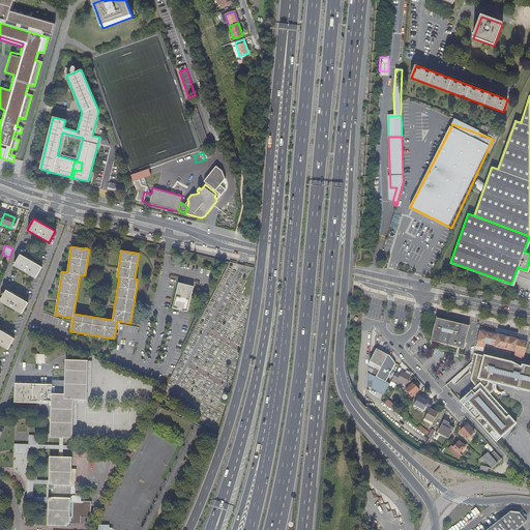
[(20,255),(13,266),(35,277),(41,266),(20,255)]
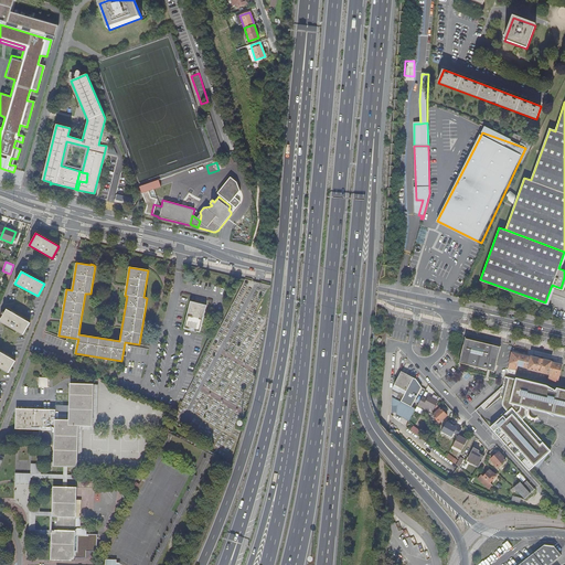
[(190,301),(183,329),(194,331),(194,333),(196,333),(196,332),(200,333),(206,306),(190,301)]
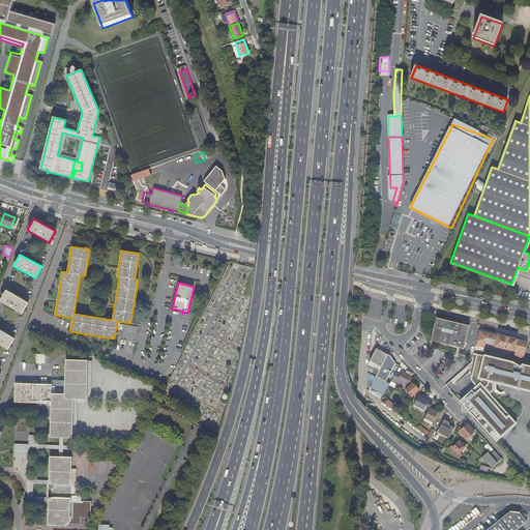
[(27,302),(5,290),(4,293),(2,292),(1,295),(2,295),(0,299),(0,301),(21,313),(27,302)]
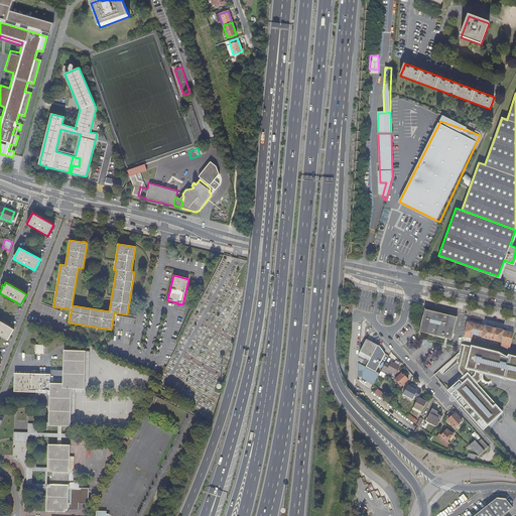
[(458,317),(424,309),(419,332),(452,340),(458,317)]
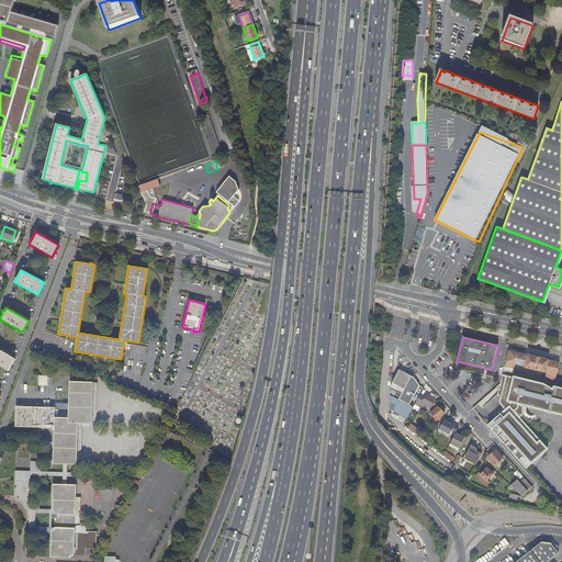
[(14,358),(0,349),(0,366),(8,370),(14,358)]
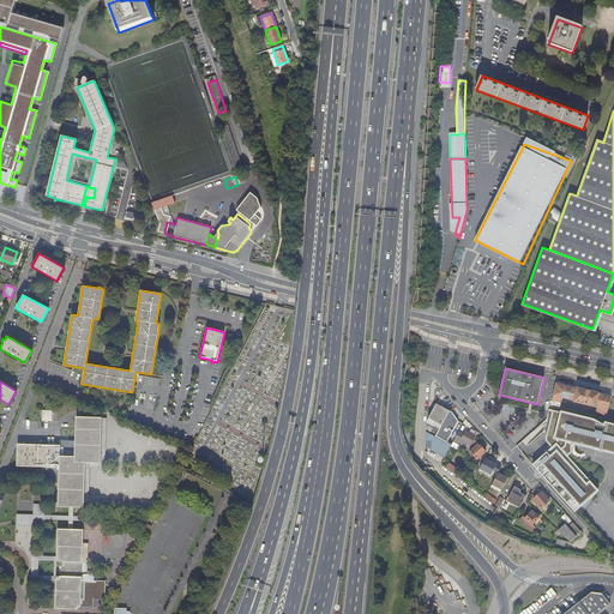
[(557,384),(551,404),(560,407),(563,398),(596,407),(595,413),(606,415),(611,397),(600,395),(599,393),(578,389),(577,389),(557,384)]
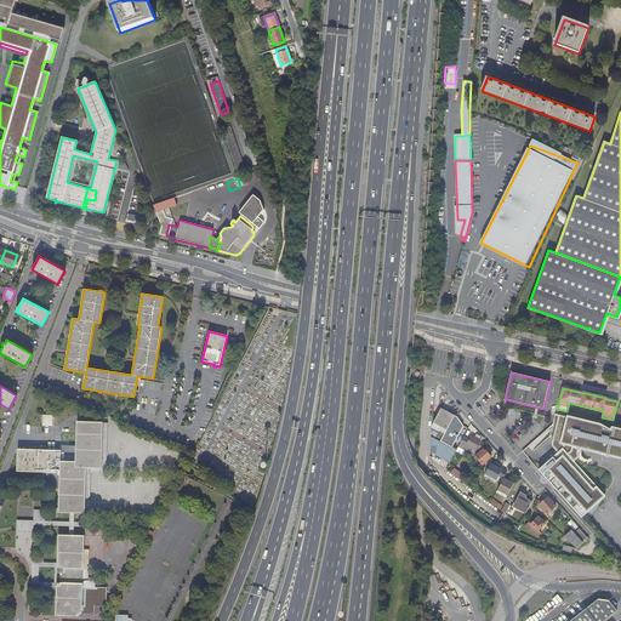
[(454,415),(440,408),(432,423),(445,431),(454,415)]
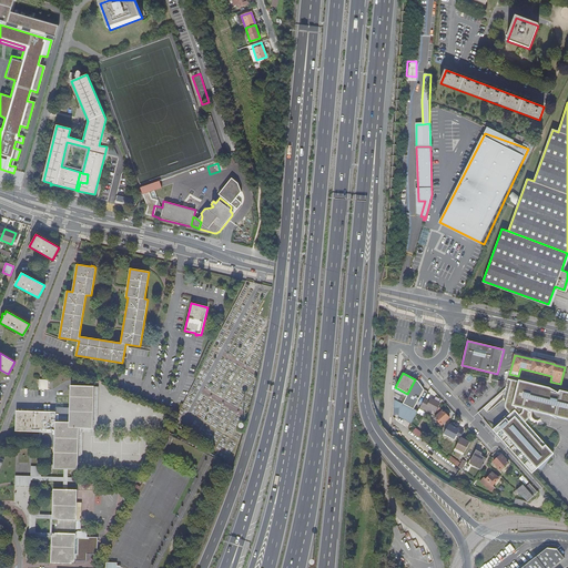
[(48,379),(39,379),(39,388),(48,388),(48,379)]
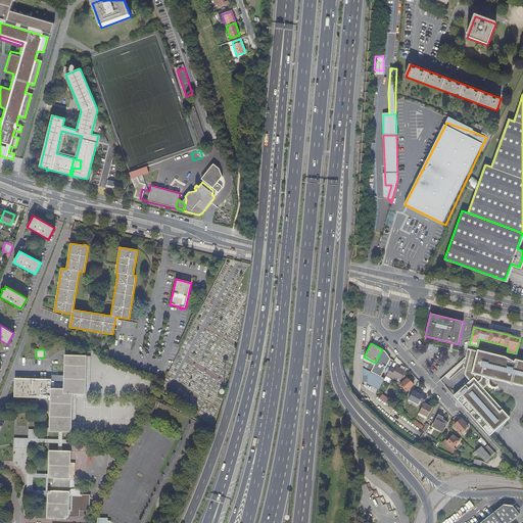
[(385,350),(382,349),(375,363),(371,372),(381,377),(390,359),(385,350)]
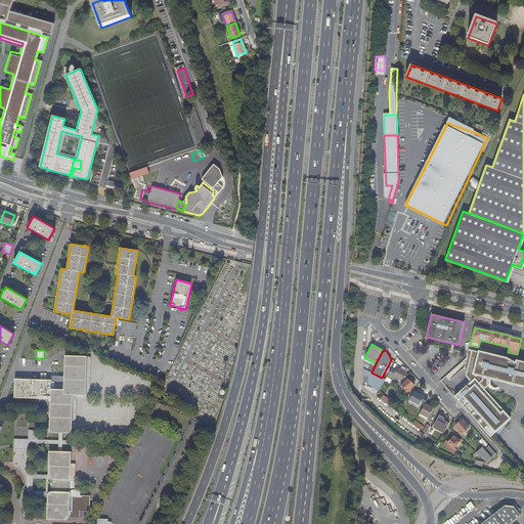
[(523,361),(516,360),(515,362),(507,358),(479,351),(478,352),(472,350),(467,370),(470,370),(469,374),(489,379),(523,387),(523,361)]
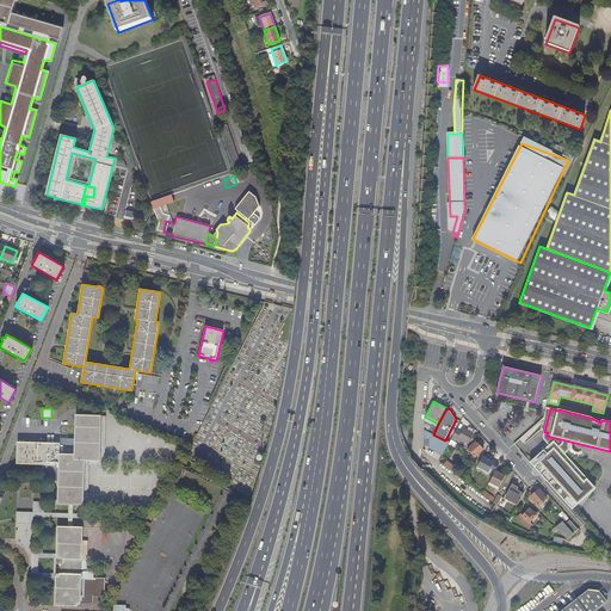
[(60,443),(17,440),(17,463),(43,464),(42,473),(53,473),(53,480),(59,480),(57,504),(84,505),(85,461),(99,461),(102,415),(75,414),(74,438),(60,437),(60,443)]
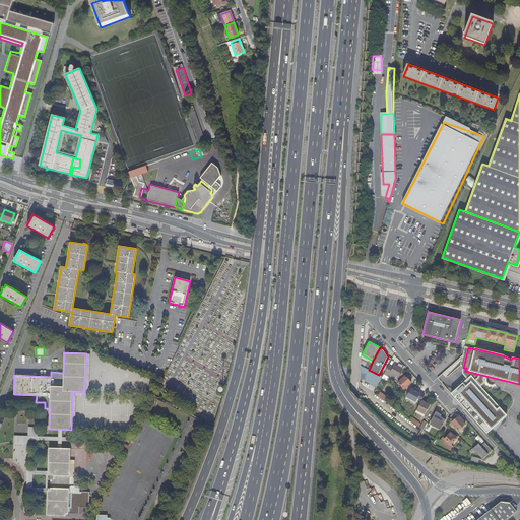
[(388,366),(383,374),(394,380),(396,376),(398,377),(402,370),(394,365),(392,368),(388,366)]
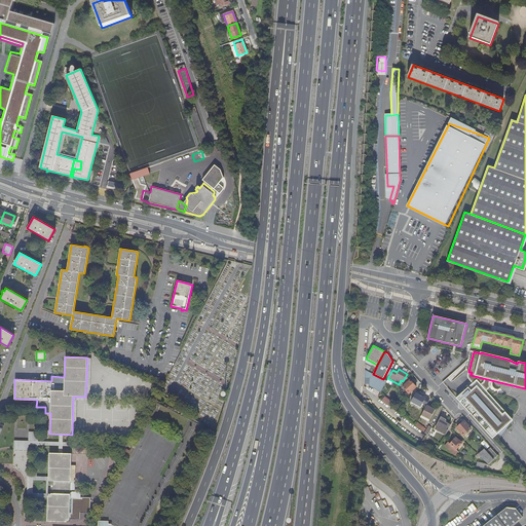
[(491,380),(471,375),(470,380),(473,383),(456,398),(492,439),(495,436),(498,440),(501,437),(511,421),(513,420),(489,393),(492,389),(490,388),(490,386),(490,383),(491,380)]
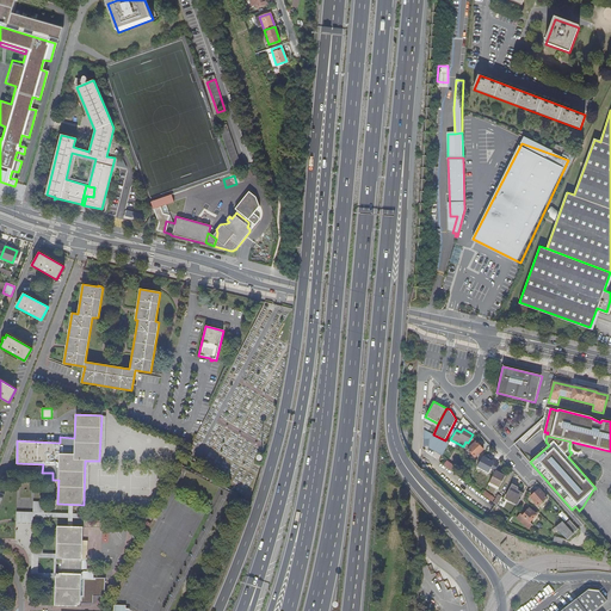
[(475,442),(467,450),(474,457),(482,450),(475,442)]
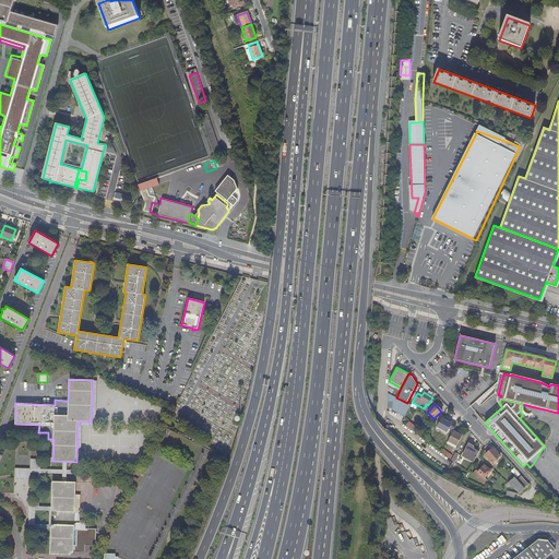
[(406,425),(414,430),(417,425),(409,420),(406,425)]
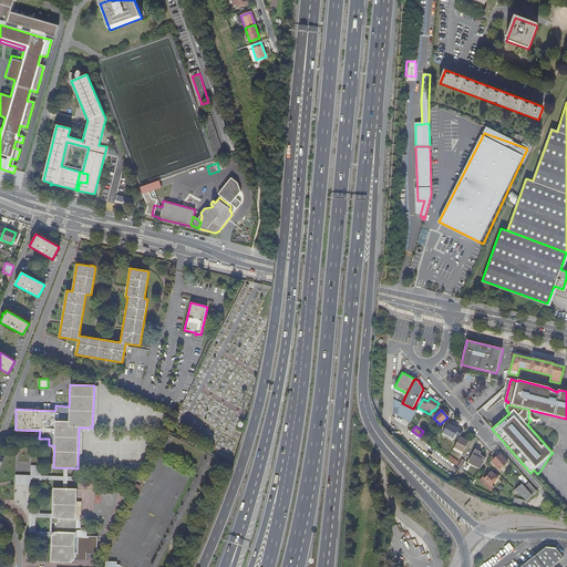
[(460,437),(454,447),(463,453),(468,442),(463,440),(460,437)]
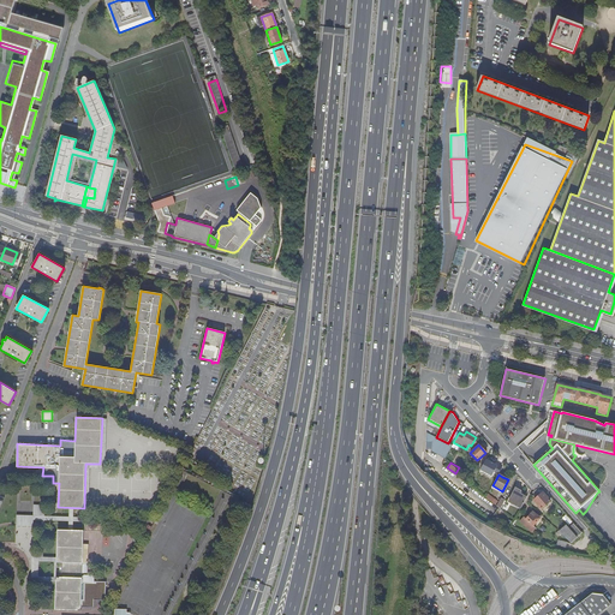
[(513,505),(520,508),(526,497),(519,494),(520,491),(514,488),(507,502),(513,506),(513,505)]
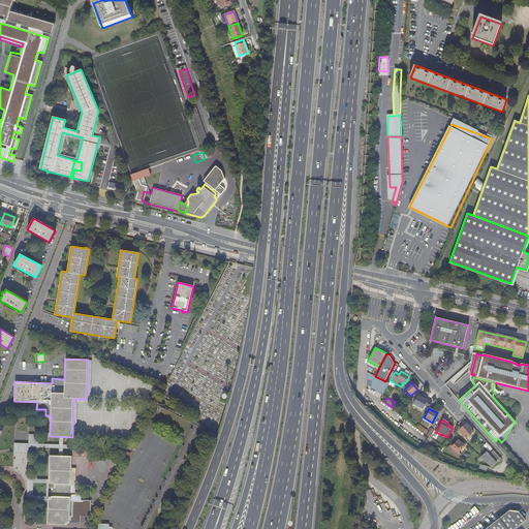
[(466,424),(459,430),(465,437),(472,431),(466,424)]
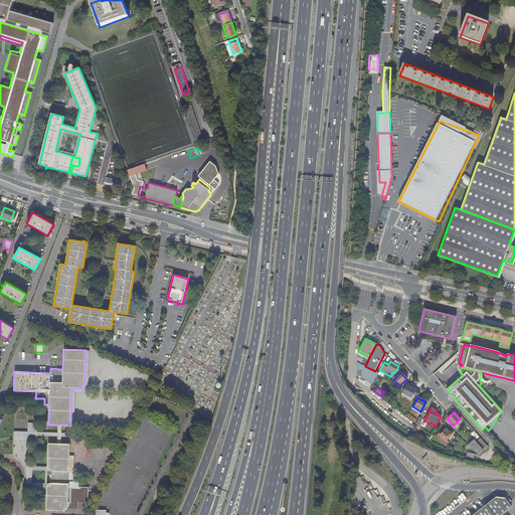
[(406,416),(414,423),(415,420),(407,413),(406,416)]
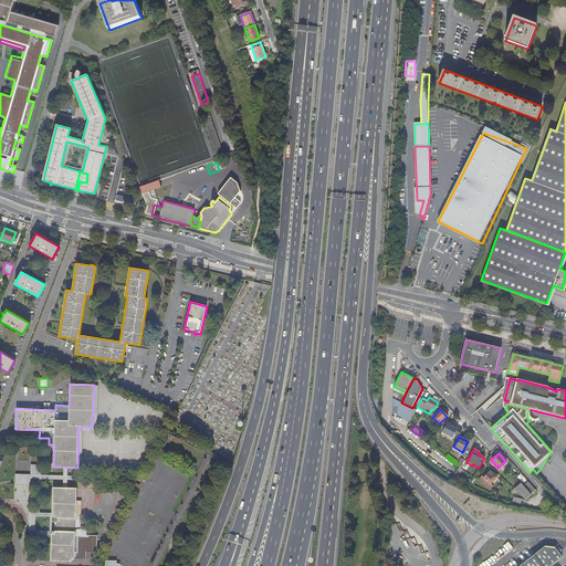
[(17,473),(16,483),(32,483),(32,478),(42,478),(42,464),(31,463),(31,473),(17,473)]
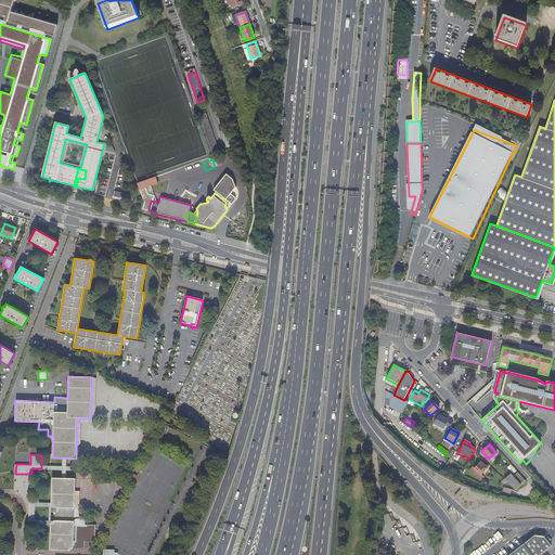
[(468,470),(479,481),(483,476),(480,474),(488,466),(485,464),(483,465),(480,462),(478,464),(475,467),(475,466),(474,465),(468,470)]
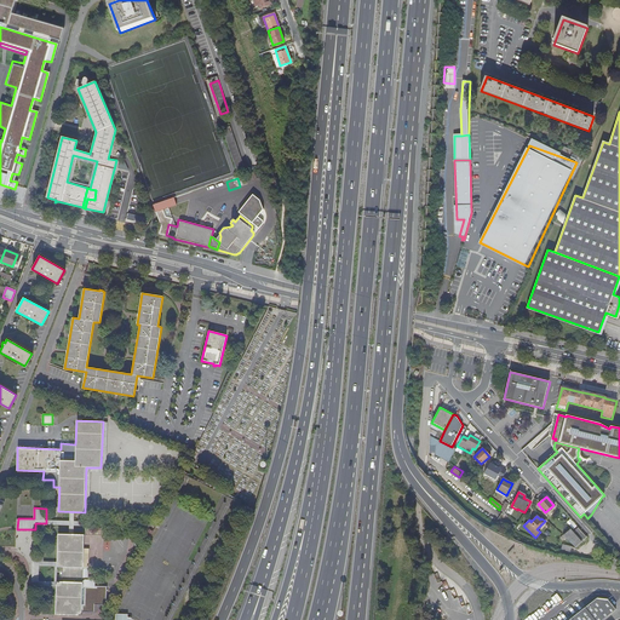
[(583,544),(587,539),(579,529),(574,534),(583,544)]
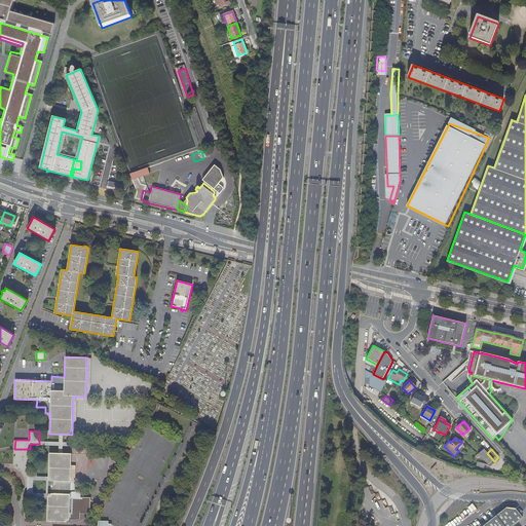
[(484,451),(479,456),(489,466),(494,461),(487,453),(484,451)]
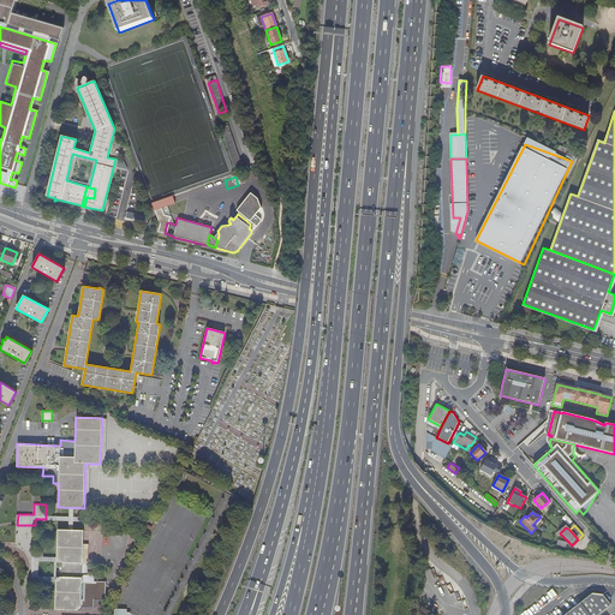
[(83,531),(58,530),(57,562),(61,562),(61,577),(57,577),(55,609),(81,609),(83,531)]
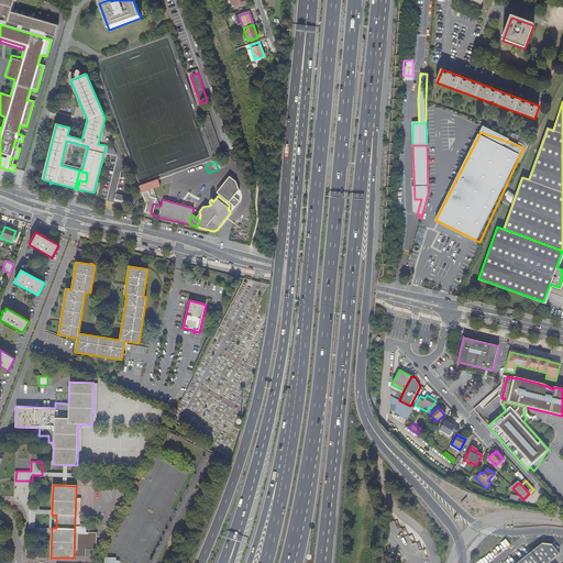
[(547,562),(560,553),(552,544),(555,542),(550,537),(541,544),(517,562),(547,562)]
